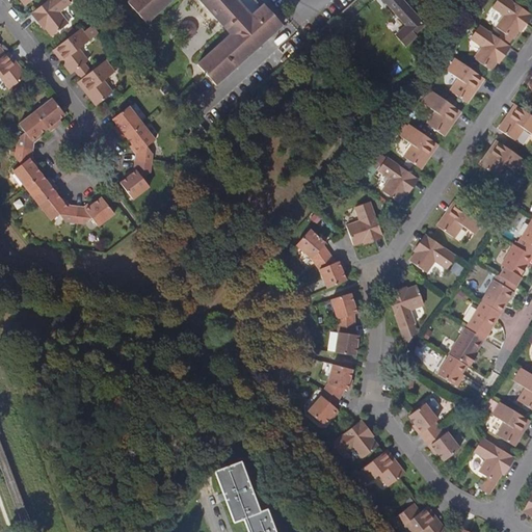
[(50,0),(38,9),(34,12),(46,27),(52,35),(54,34),(68,24),(59,11),(70,3),(68,0),(50,0)]
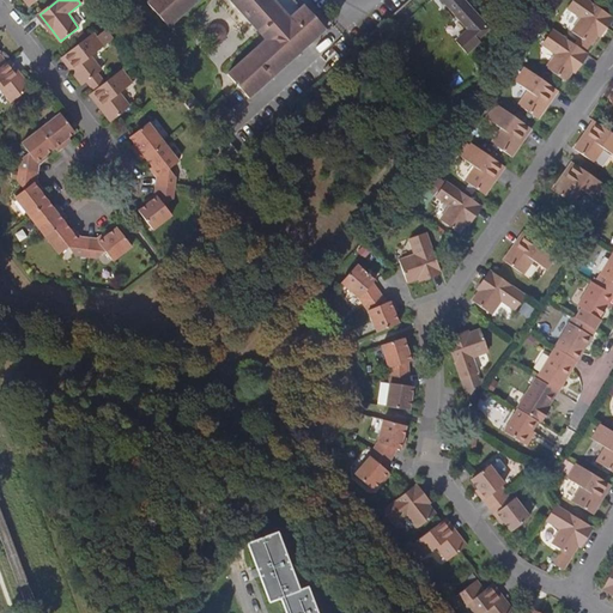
[(149,0),(170,23),(195,0),(235,0),(269,38),(231,73),(241,83),(247,77),(260,90),(327,30),(319,19),(311,25),(299,12),(295,16),(291,19),(285,11),(289,7),(280,0),(149,0)]
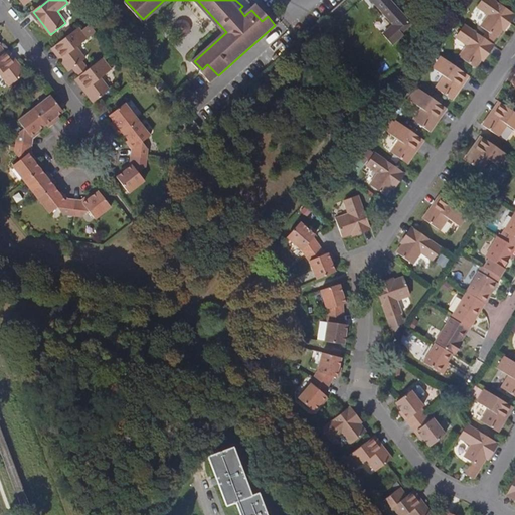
[(389,0),(371,0),(382,13),(372,22),(392,43),(404,33),(402,31),(411,23),(395,7),(396,7),(389,0)]
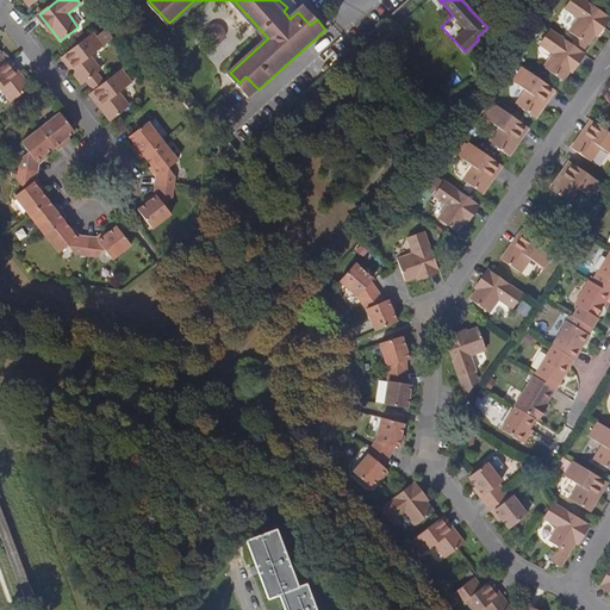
[(589,45),(608,17),(583,0),(571,0),(565,8),(578,19),(570,32),(576,36),(589,45)]
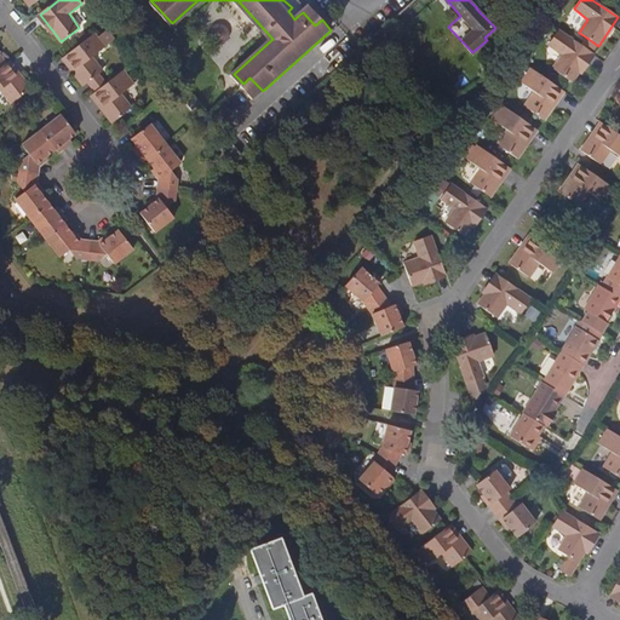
[(310,6),(303,12),(315,26),(322,19),(310,6)]
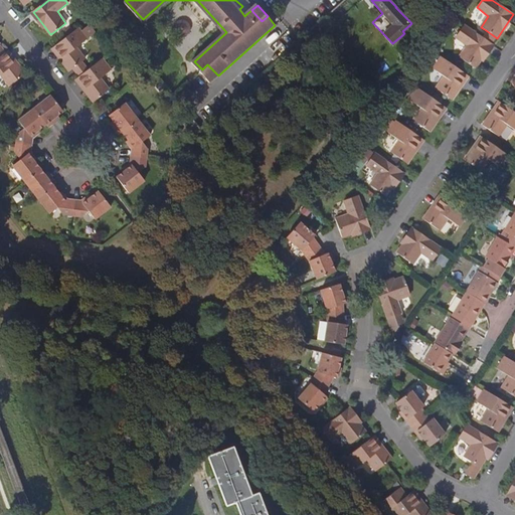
[(244,16),(247,13),(242,6),(239,9),(244,16)]
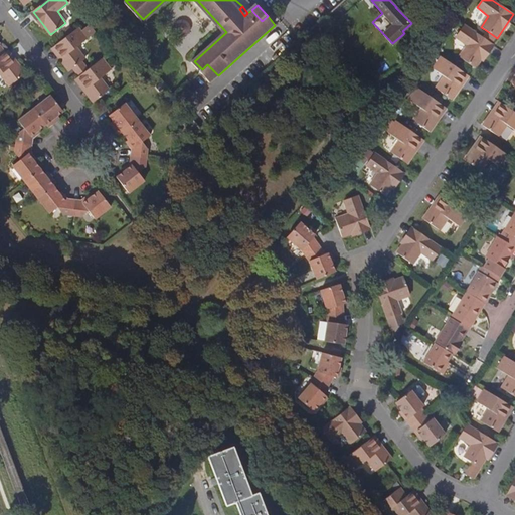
[(482,37),(464,25),(456,37),(467,46),(460,57),(471,65),(476,68),(482,59),(492,45),(482,37)]
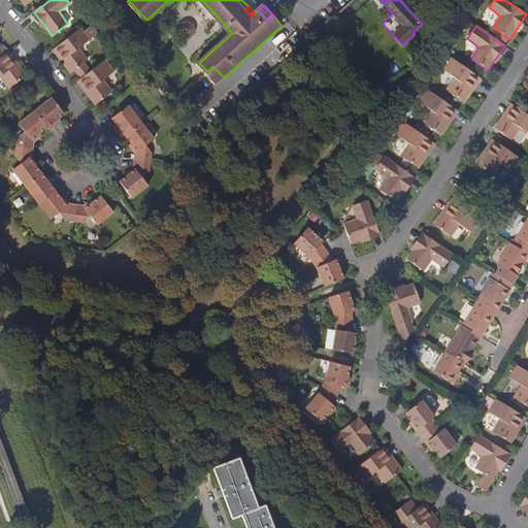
[(61,43),(55,48),(66,62),(64,63),(71,72),(74,70),(84,63),(87,60),(77,47),(89,38),(80,28),(61,43)]
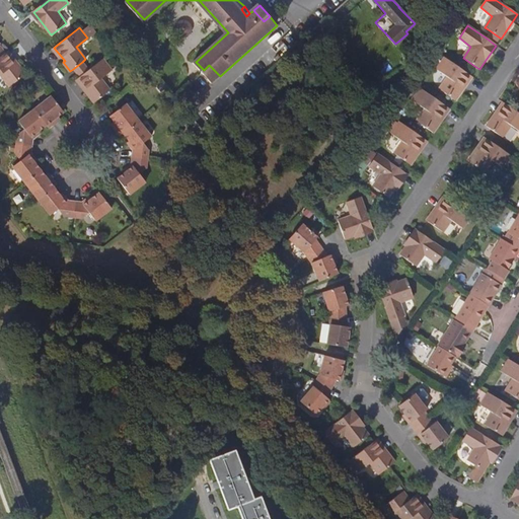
[(486,38),(496,46),(501,39),(490,30),(486,38)]
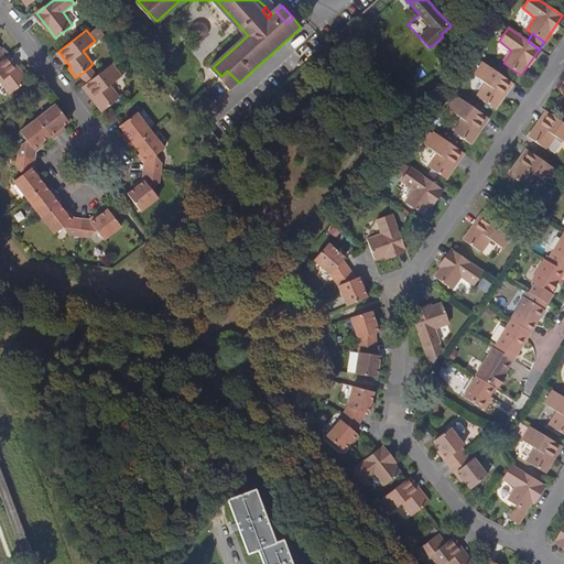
[(26,80),(20,72),(19,73),(7,57),(3,60),(0,62),(0,83),(1,83),(11,94),(23,85),(26,80)]
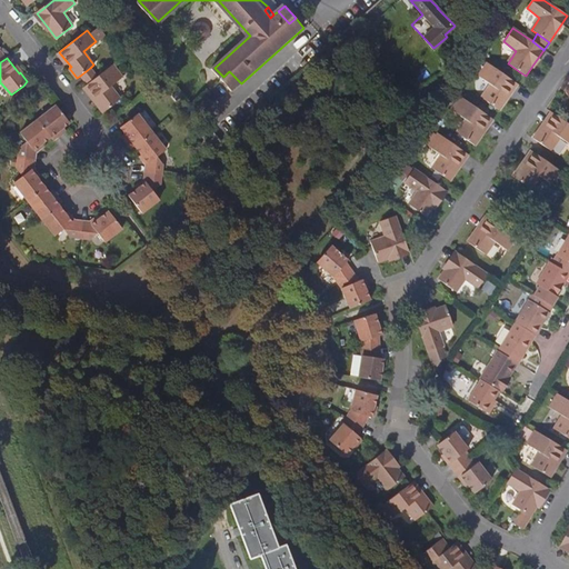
[(516,82),(513,81),(487,62),(478,76),(490,85),(481,98),(496,108),(500,110),(506,101),(505,99),(516,82)]
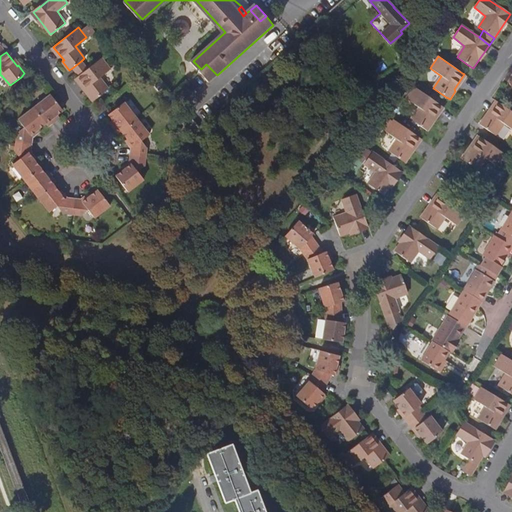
[(102,58),(88,69),(79,77),(78,78),(89,91),(87,93),(93,101),(98,98),(108,89),(100,78),(111,70),(102,58)]
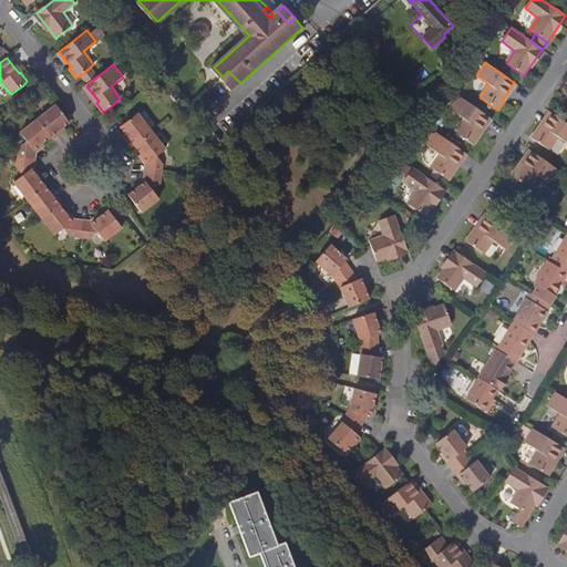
[(80,75),(88,85),(98,76),(90,68),(80,75)]
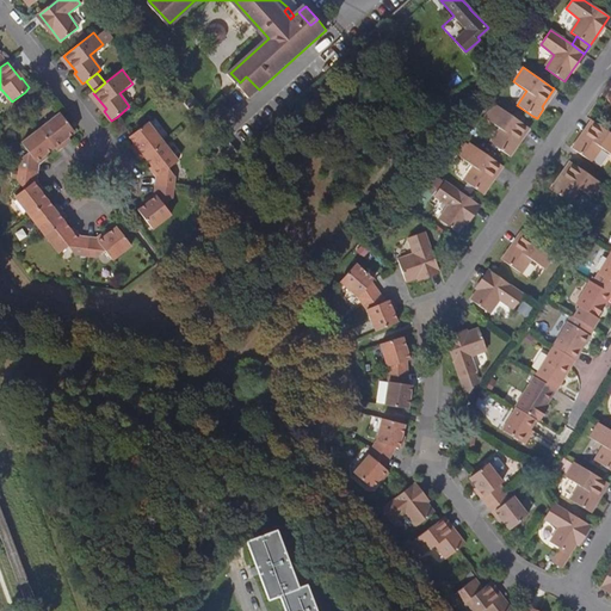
[(259,90),(246,76),(240,82),(252,97),(259,90)]
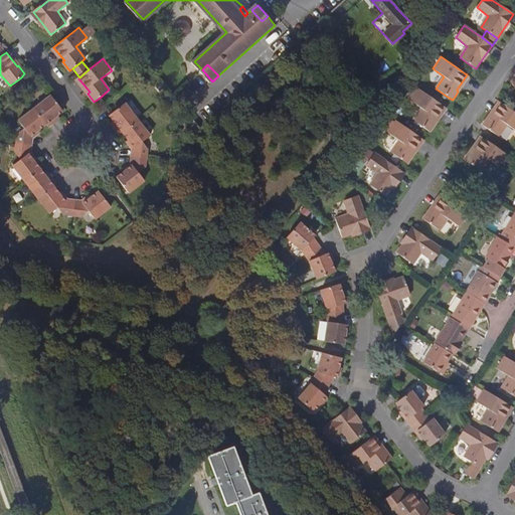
[(445,108),(443,106),(418,89),(410,101),(420,109),(413,121),(425,129),(430,132),(436,124),(434,123),(445,108)]
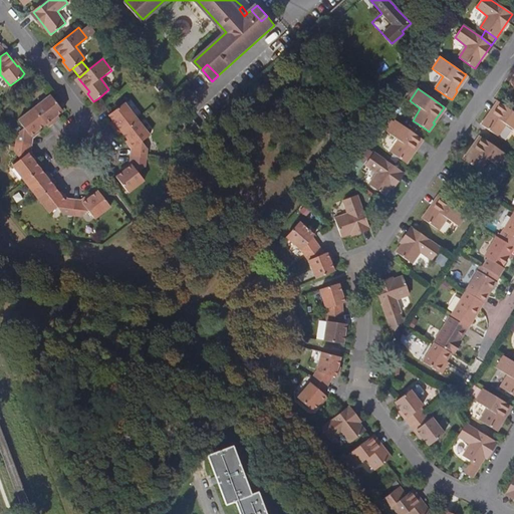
[(48,126),(56,120),(54,117),(57,114),(62,111),(50,95),(34,108),(46,123),(48,126)]
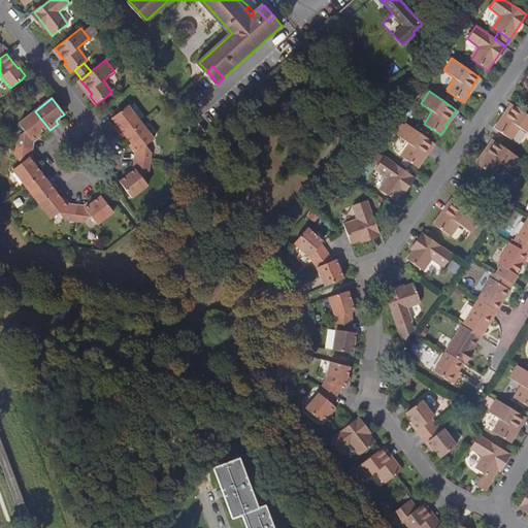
[(111,119),(116,124),(118,127),(116,129),(122,137),(125,135),(140,123),(128,106),(113,118),(111,119)]
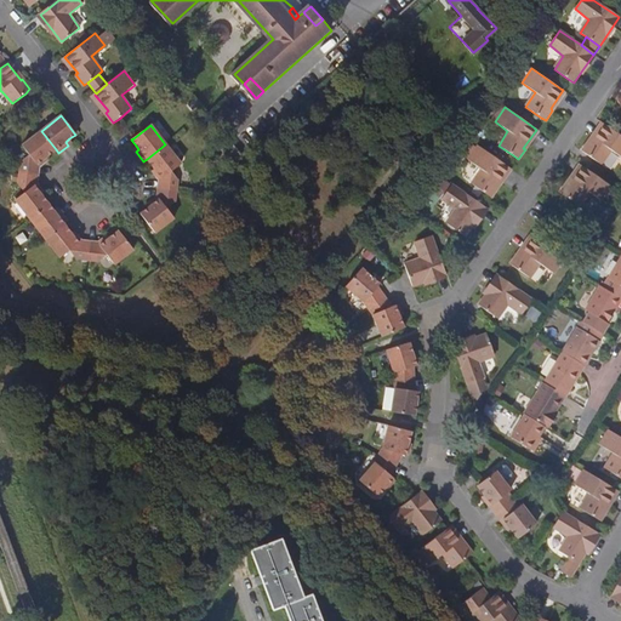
[(620,136),(605,125),(593,142),(591,140),(584,152),(593,159),(603,166),(614,152),(620,157),(620,136)]
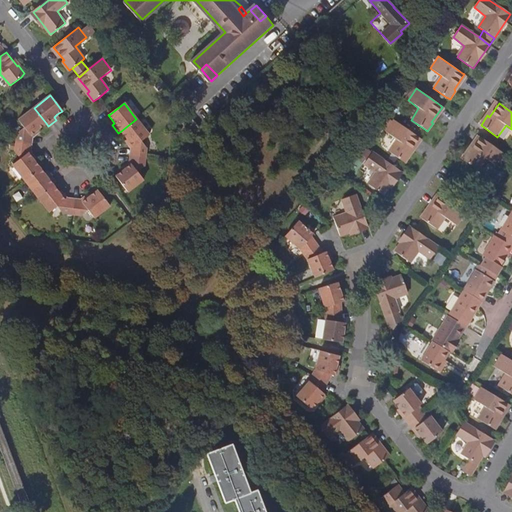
[(16,142),(31,144),(31,137),(32,137),(31,134),(38,129),(46,123),(34,108),(18,120),(24,127),(17,133),(16,142)]
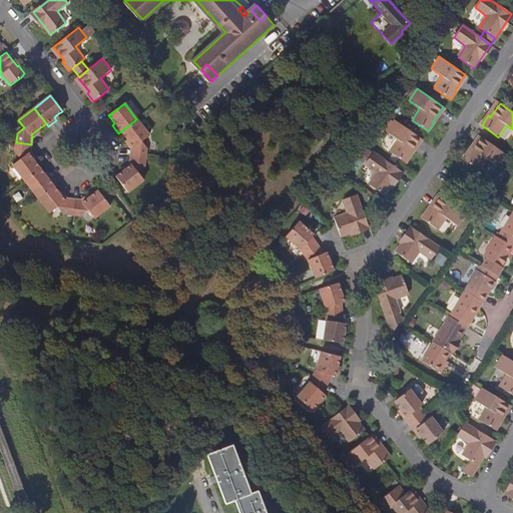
[(121,131),(127,139),(133,145),(132,147),(131,155),(146,157),(147,148),(141,140),(148,135),(136,119),(121,131)]
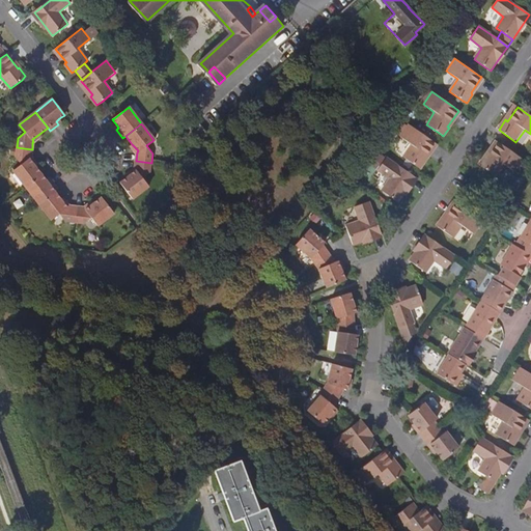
[(437,144),(434,142),(409,124),(398,138),(411,146),(402,158),(417,168),(420,169),(437,144)]
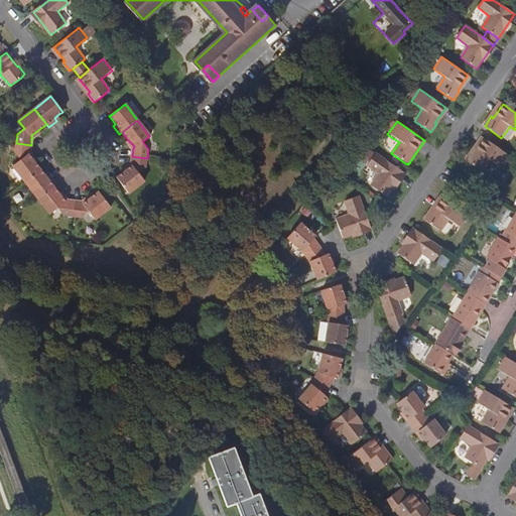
[(511,157),(487,140),(485,139),(475,152),(473,151),(466,161),(471,164),(482,172),(491,160),(502,169),(511,157)]
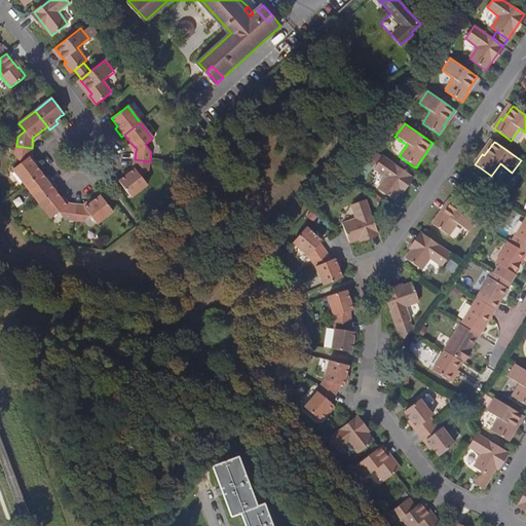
[(25,185),(41,173),(35,164),(29,158),(31,156),(32,148),(16,146),(14,156),(20,163),(12,168),(25,185)]
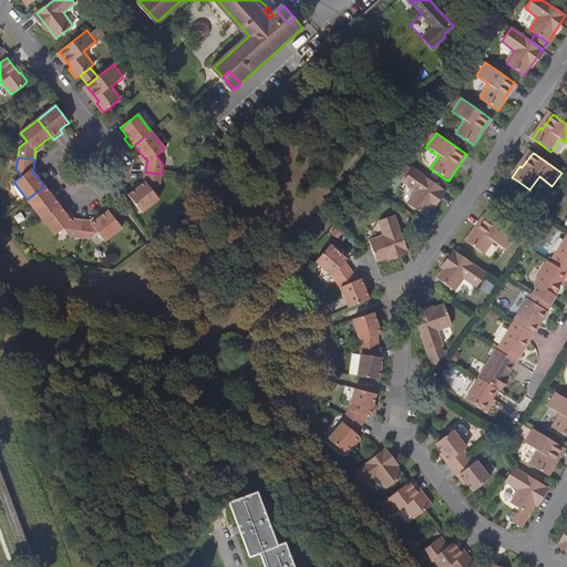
[(412,168),(408,176),(402,183),(415,192),(408,204),(423,215),(424,216),(432,207),(443,191),(440,187),(412,168)]
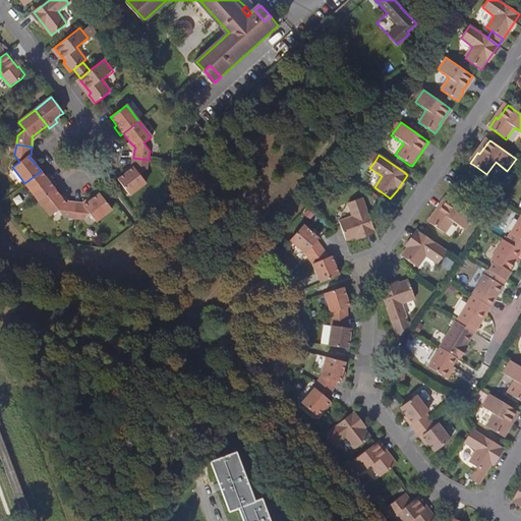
[(133,158),(132,166),(134,168),(126,174),(118,180),(121,183),(130,195),(146,183),(140,176),(147,170),(149,160),(133,158)]
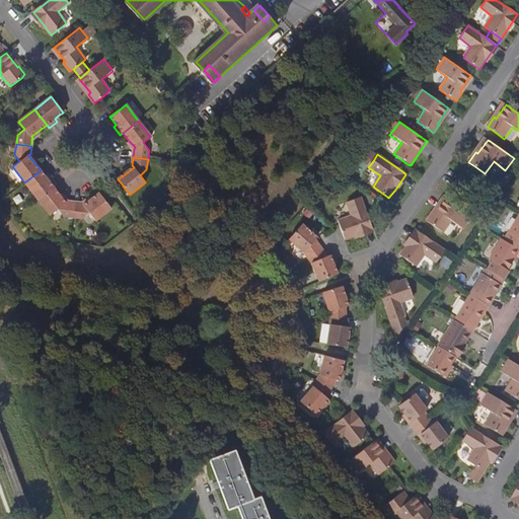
[(363,163),(368,167),(373,161),(368,157),(363,163)]
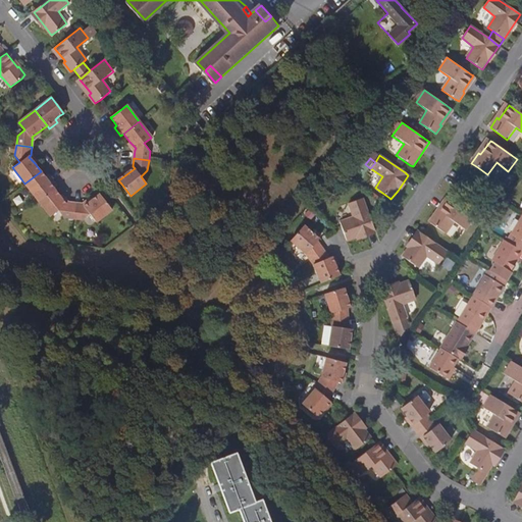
[(453,170),(446,180),(455,188),(463,177),(453,170)]
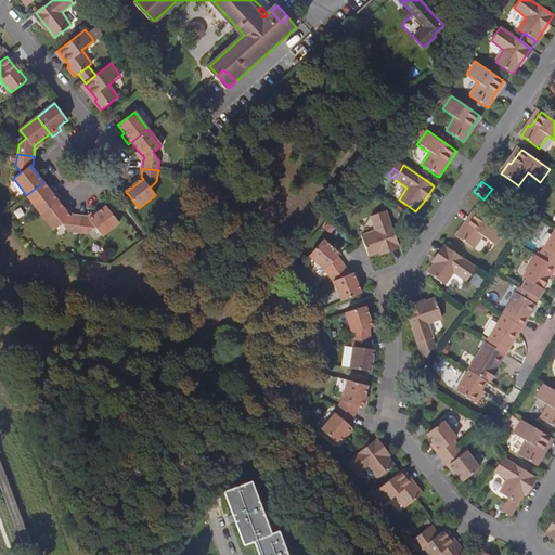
[(61,197),(53,189),(50,191),(48,189),(43,182),(26,195),(40,214),(57,199),(61,197)]
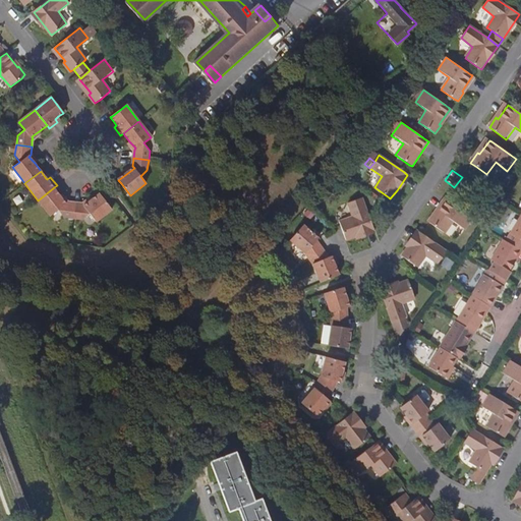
[(72,218),(74,204),(68,203),(66,204),(59,196),(61,195),(54,187),(38,200),(50,216),(58,210),(62,217),(72,218)]
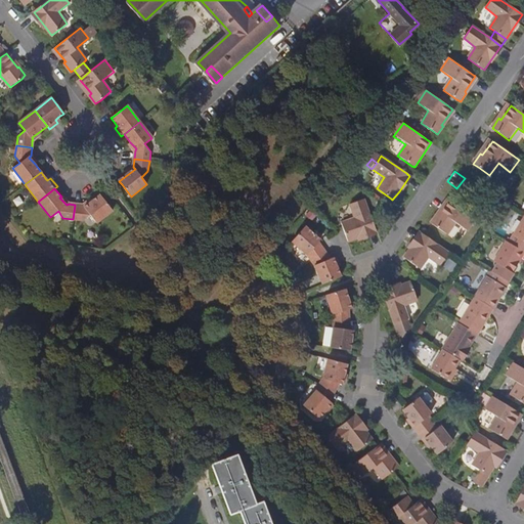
[(100,195),(92,202),(85,208),(83,206),(75,205),(73,219),(83,220),(90,215),(96,224),(113,211),(103,199),(100,195)]
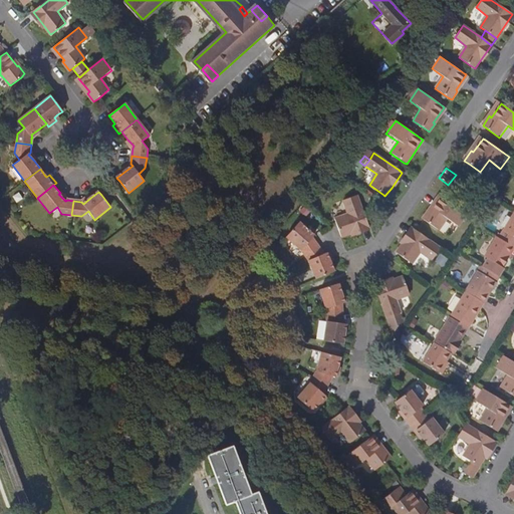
[(443,199),(441,197),(431,212),(429,211),(424,220),(439,230),(448,219),(459,227),(467,216),(455,207),(460,200),(449,192),(443,199)]
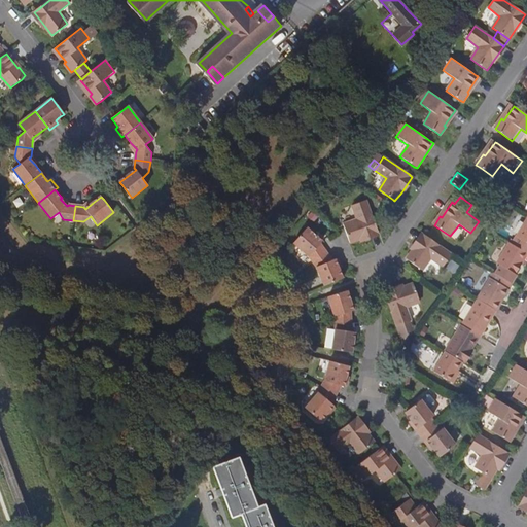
[(344,229),(349,244),(360,240),(378,235),(375,224),(367,202),(353,206),(358,220),(344,225),(344,229)]
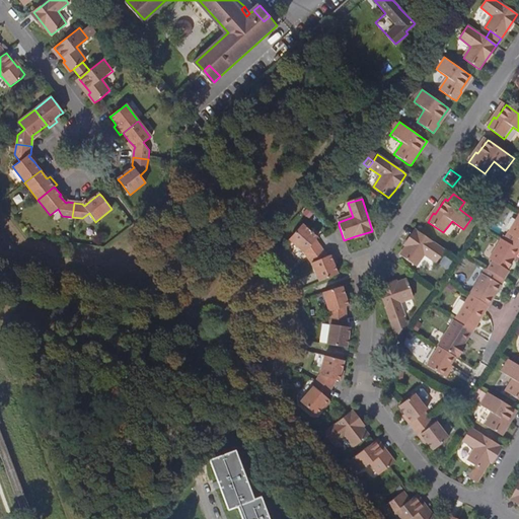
[(518,217),(505,241),(518,248),(518,217)]
